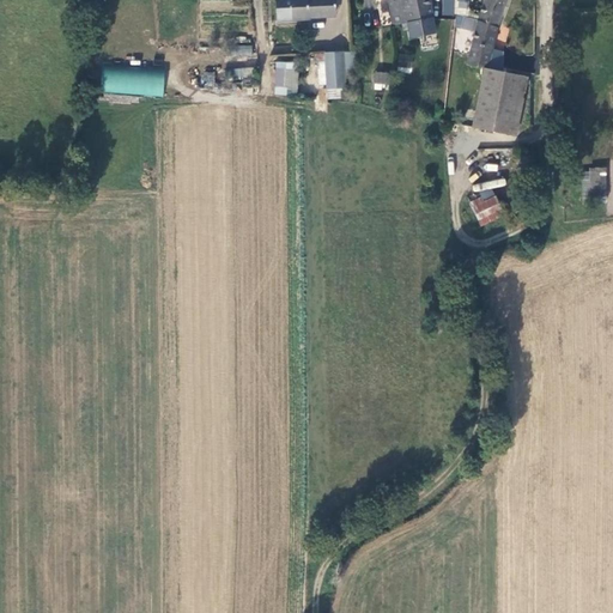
[(275,0),(278,24),(304,22),(302,0),(275,0)]
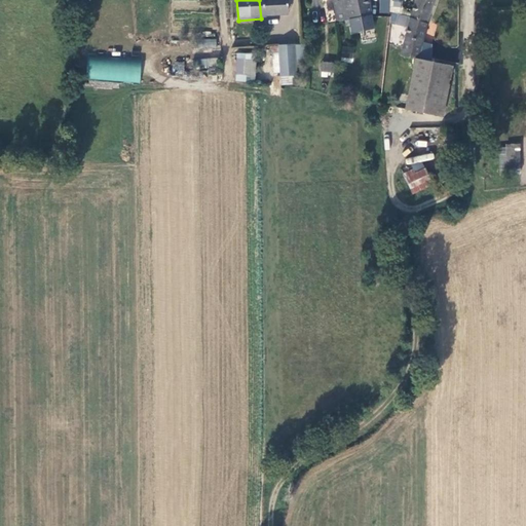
[(288,0),(259,0),(261,19),(267,19),(267,10),(288,9),(288,0)]
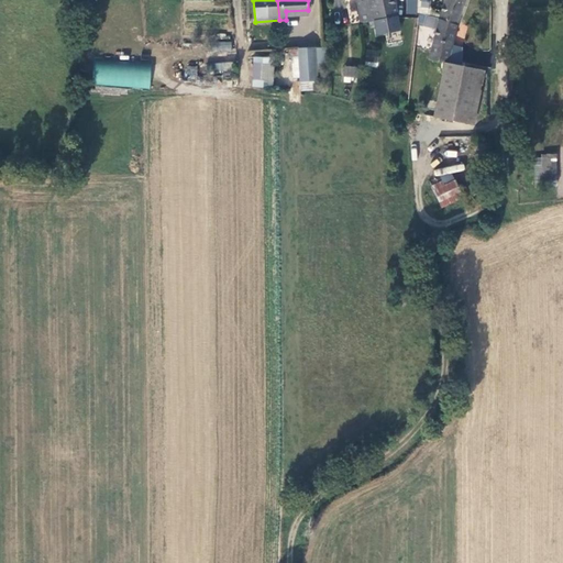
[(356,0),(359,19),(374,17),(371,0),(356,0)]
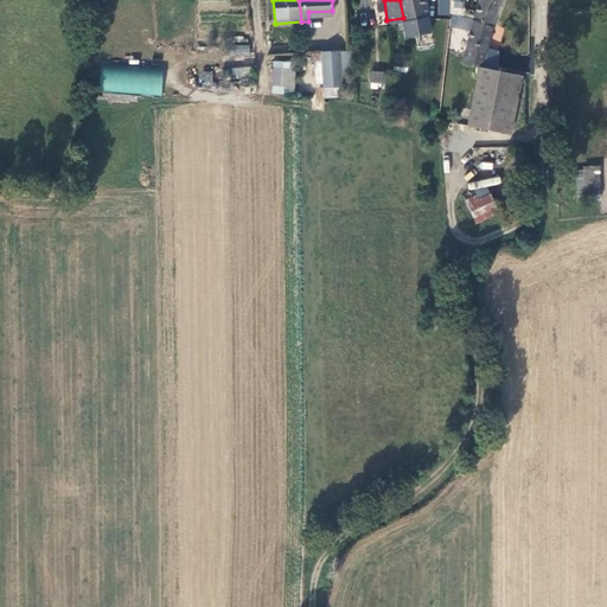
[(425,16),(423,0),(400,0),(403,18),(425,16)]
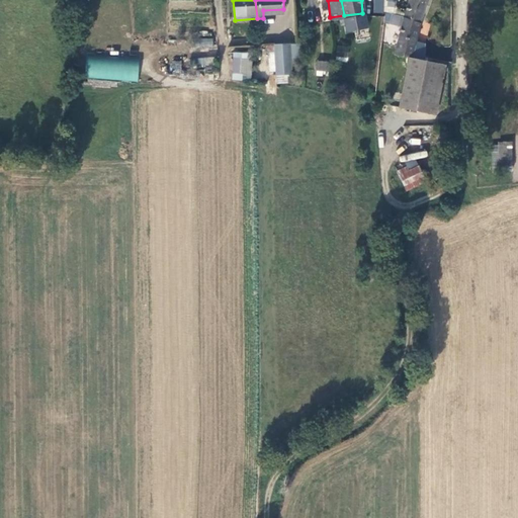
[(413,57),(415,58),(427,13),(431,0),(411,0),(406,15),(397,52),(413,57)]
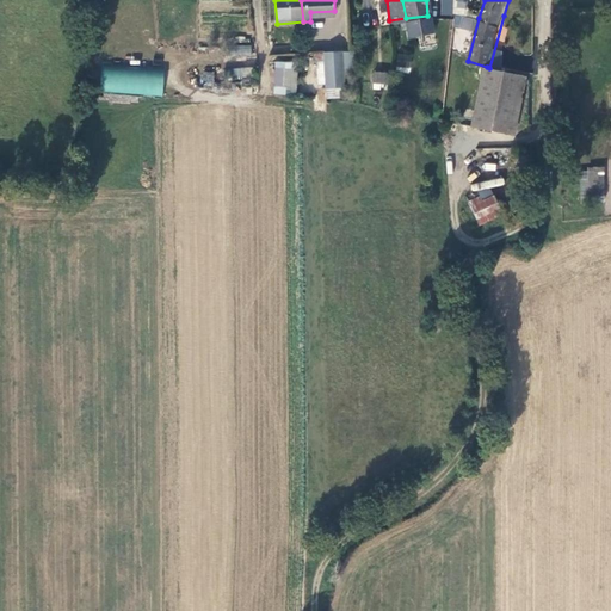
[(233,45),(234,56),(252,55),(251,44),(233,45)]
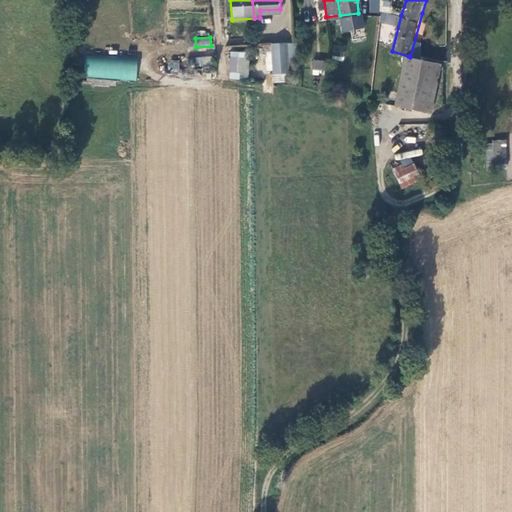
[(289,41),(281,42),(281,72),(292,71),(289,41)]
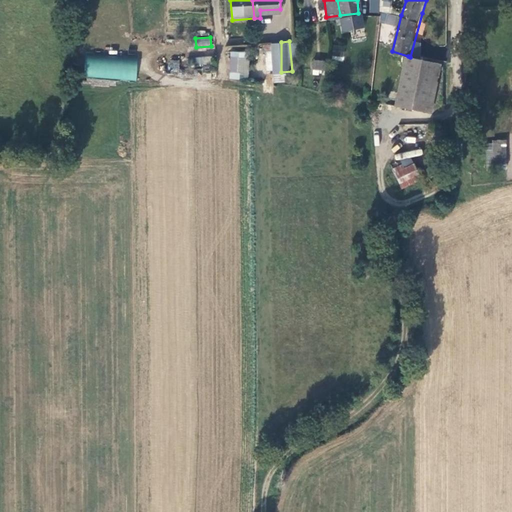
[(248,51),(229,51),(229,79),(247,80),(248,51)]
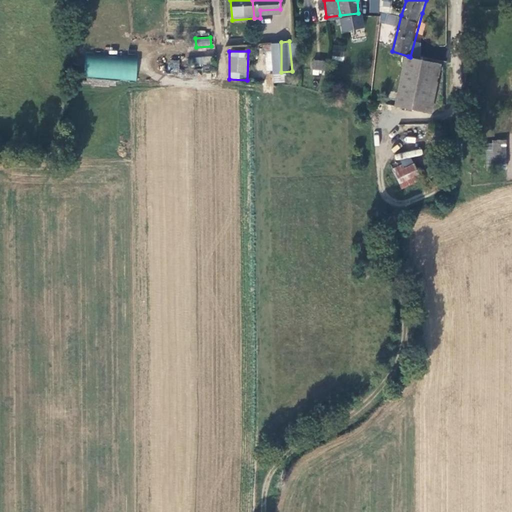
[(86,54),(85,78),(137,80),(138,57),(86,54)]
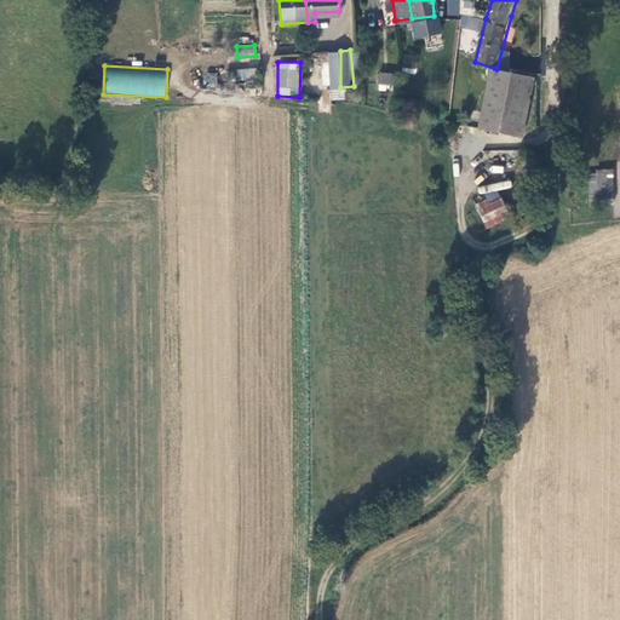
[(256,86),(254,68),(235,70),(235,81),(246,80),(246,87),(256,86)]
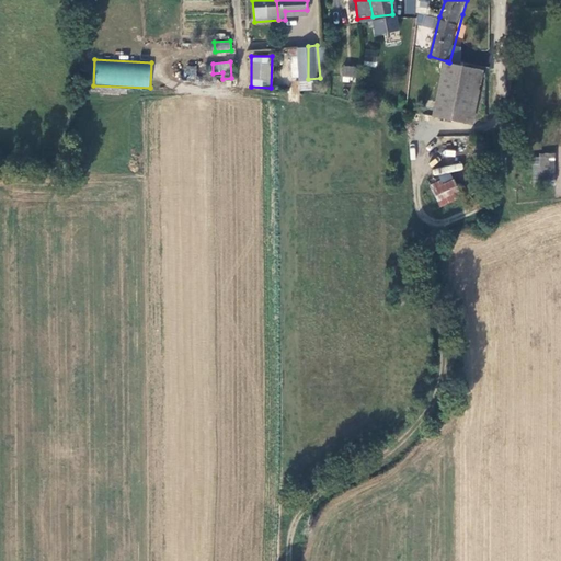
[(447,61),(432,114),(464,123),(477,71),(449,63),(447,61)]
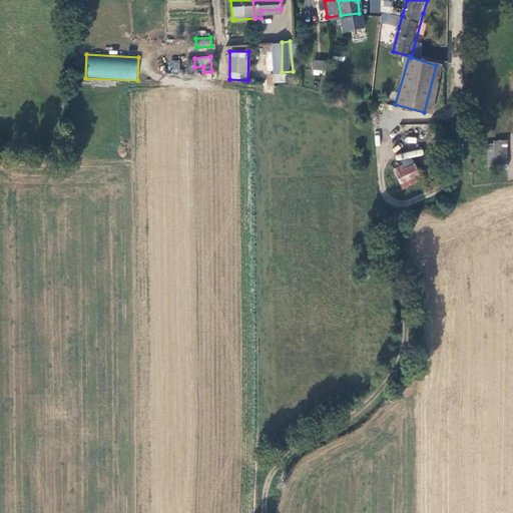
[(313,59),(312,73),(325,74),(326,60),(313,59)]
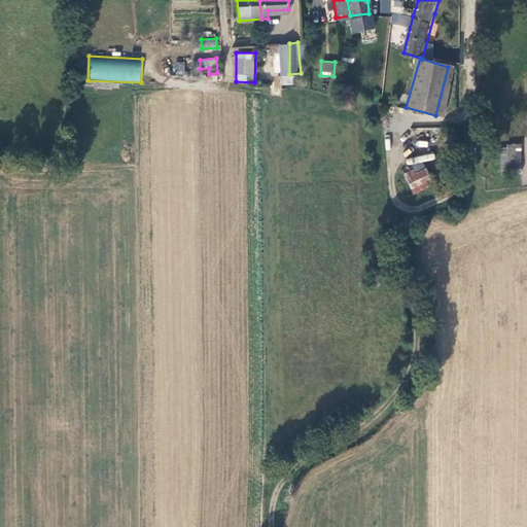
[(173,73),(184,74),(184,63),(173,62),(173,73)]
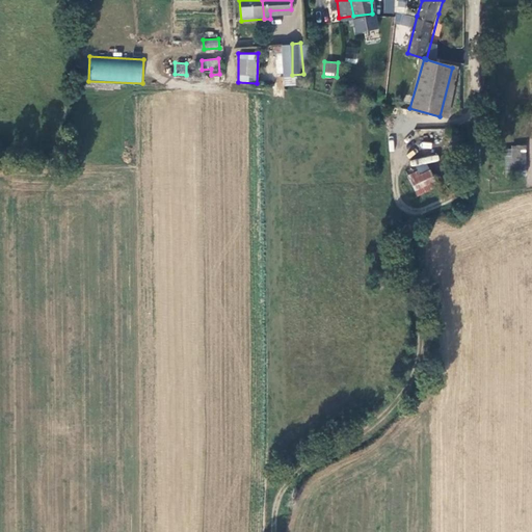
[(522,175),(521,150),(508,150),(510,174),(522,175)]
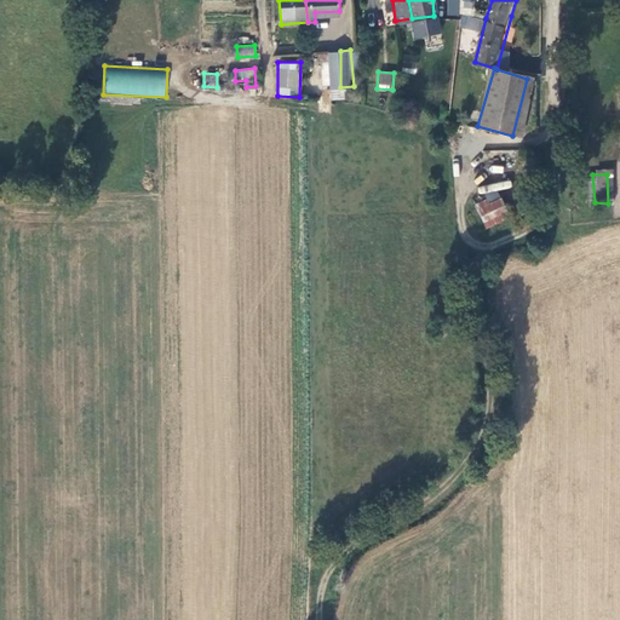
[(474,202),(486,229),(510,218),(498,190),(474,202)]
